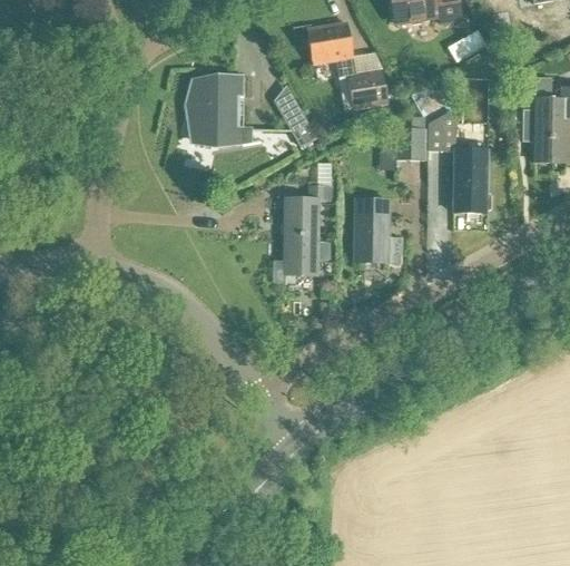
[(408,21),(411,25),(421,22),(424,18),(438,16),(439,22),(459,19),(455,0),(390,0),(393,23),(408,21)]
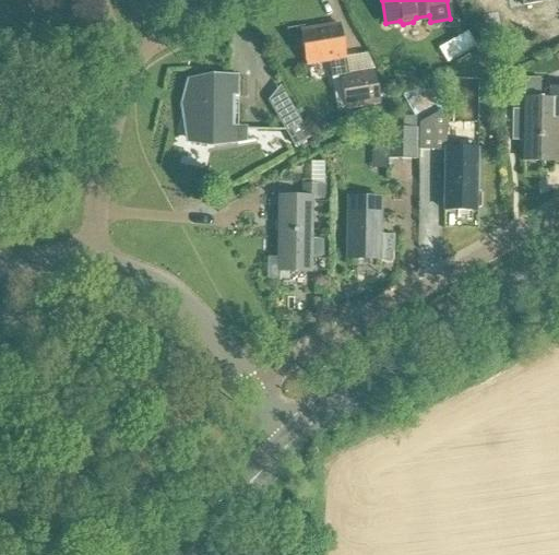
[(329,59),(332,75),(340,73),(344,102),(379,95),(375,68),(347,72),(340,23),(300,30),(306,62),(329,59)]
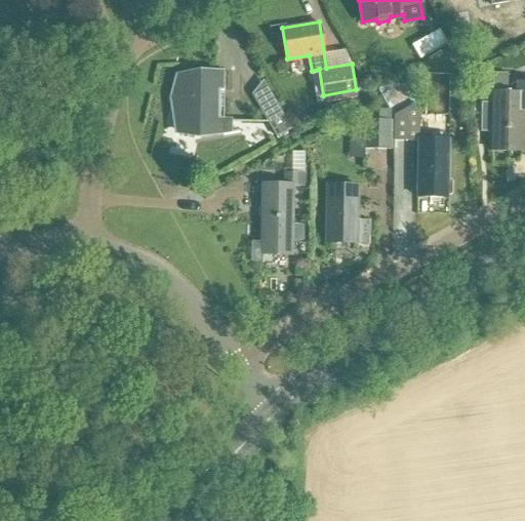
[(439,28),(411,43),(419,56),(446,41),(439,28)]
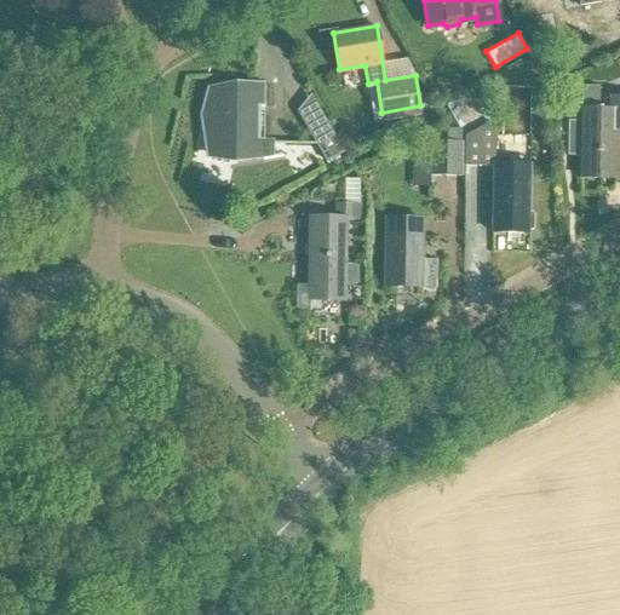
[(264,104),(264,87),(210,87),(210,155),(263,155),(263,157),(274,155),(274,138),(259,138),(259,104),(264,104)]
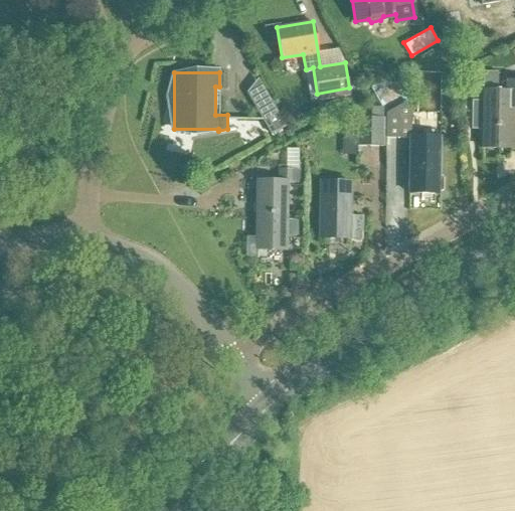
[(481,146),(514,146),(514,124),(512,125),(513,106),(514,106),(514,80),(506,80),(506,91),(482,90),(481,146)]
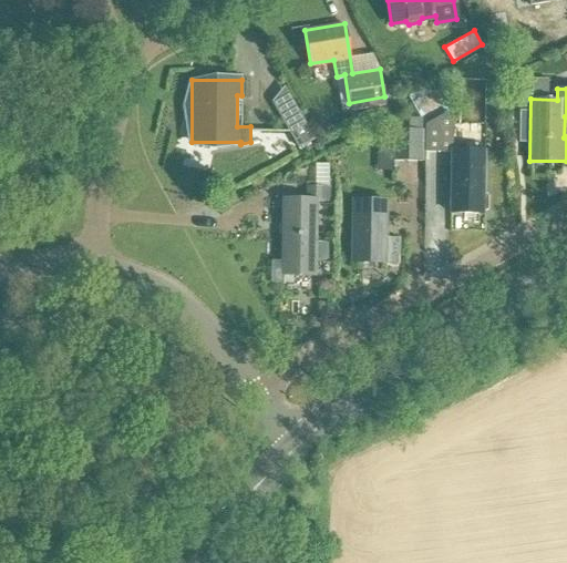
[(297,109),(282,118),(298,145),(313,136),(297,109)]
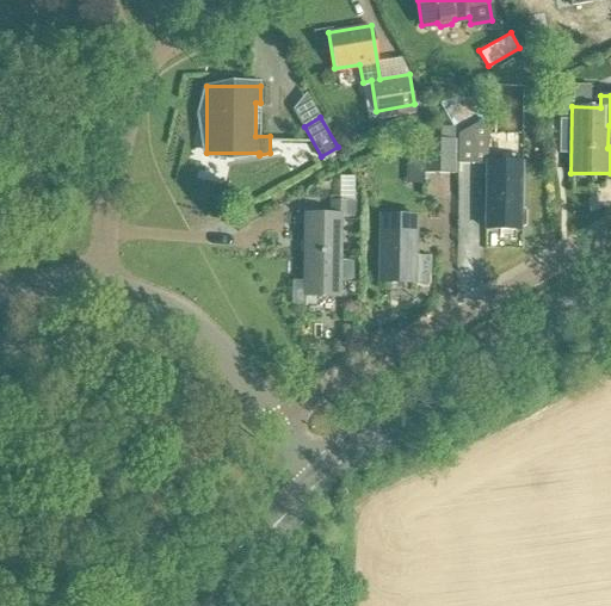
[(486,162),(485,227),(520,228),(522,226),(525,223),(525,211),(522,206),(523,161),(487,161),(488,128),(483,118),(458,133),(457,161),(486,162)]
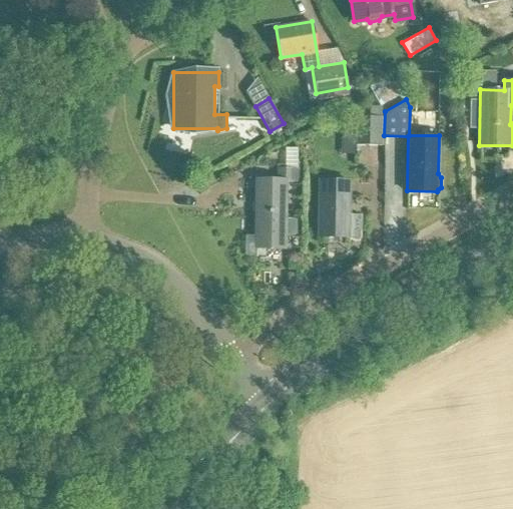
[(382,143),(383,116),(355,116),(354,143),(382,143)]
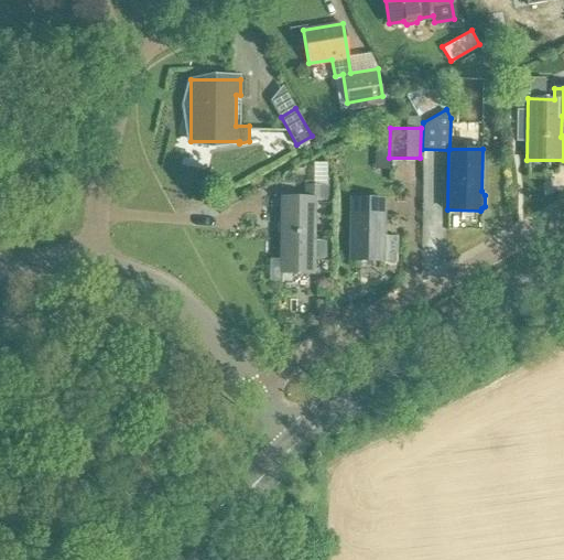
[(291,258),(290,271),(314,271),(314,257),(313,257),(314,197),(327,197),(327,184),(304,184),(304,197),(281,197),(280,258),(291,258)]
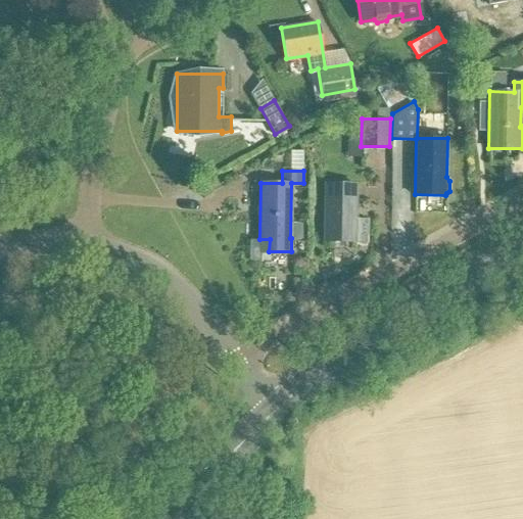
[(324,240),(368,241),(368,220),(355,219),(355,184),(325,184),(324,240)]
